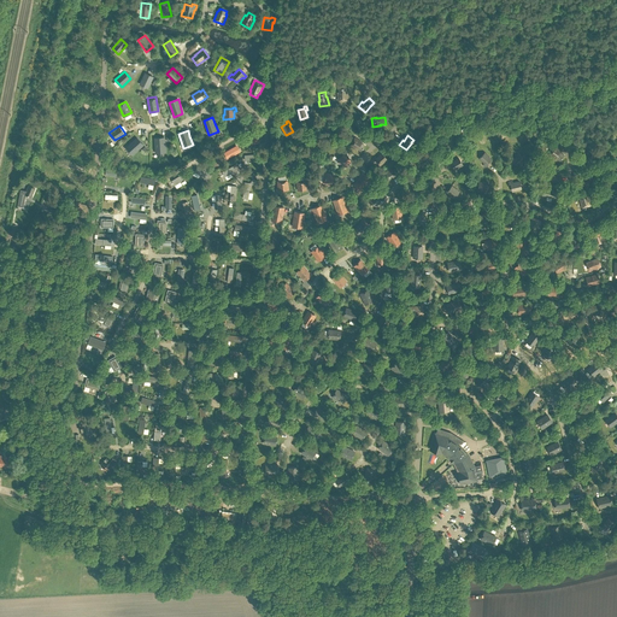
[(245,146),(259,142),(258,136),(244,139),(245,146)]
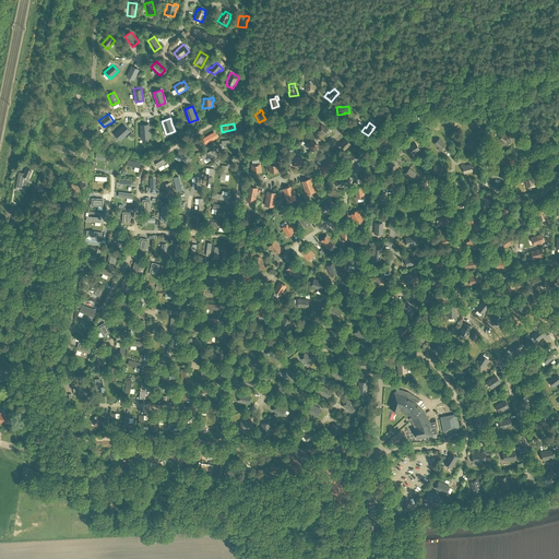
[(120,140),(126,134),(130,131),(125,125),(114,133),(120,140)]
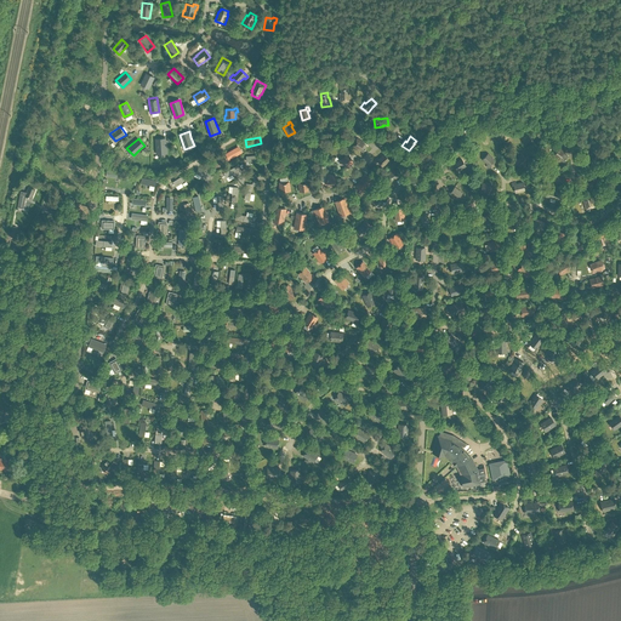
[(166,153),(166,144),(165,138),(155,138),(157,154),(166,153)]
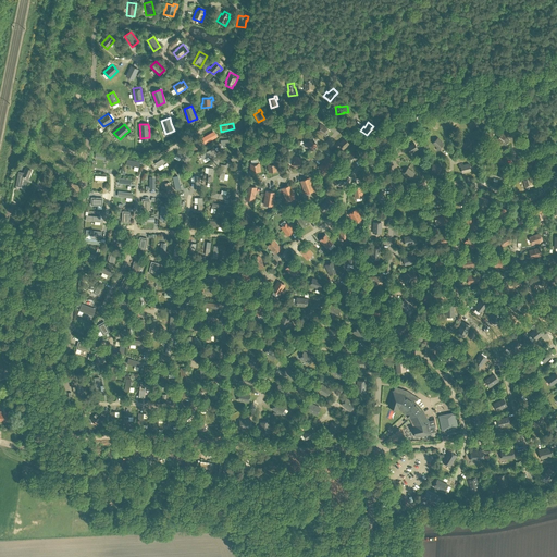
[(326,137),(330,132),(324,128),(324,127),(321,124),(316,132),(322,135),(323,135),(326,137)]
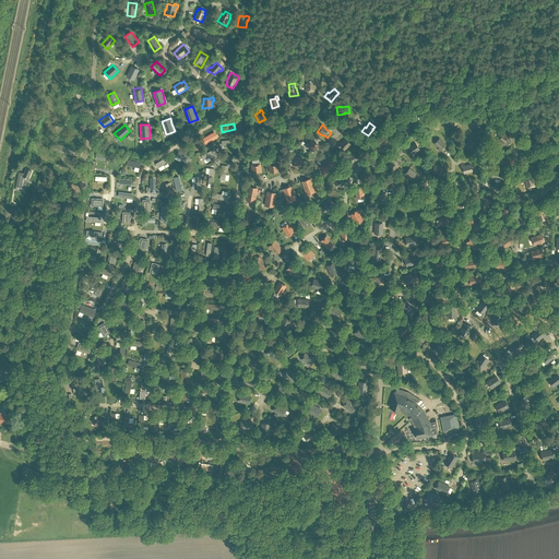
[(206,144),(218,138),(215,131),(203,139),(206,144)]
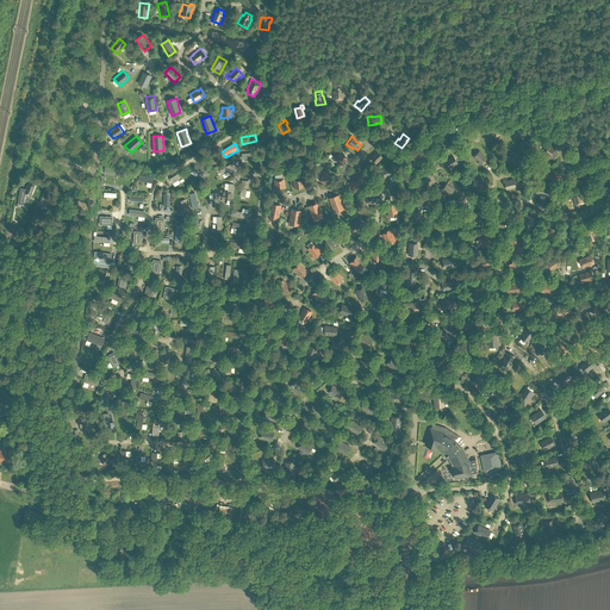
[(554,159),(558,154),(552,149),(552,148),(547,145),(542,153),(549,157),(549,156),(554,159)]
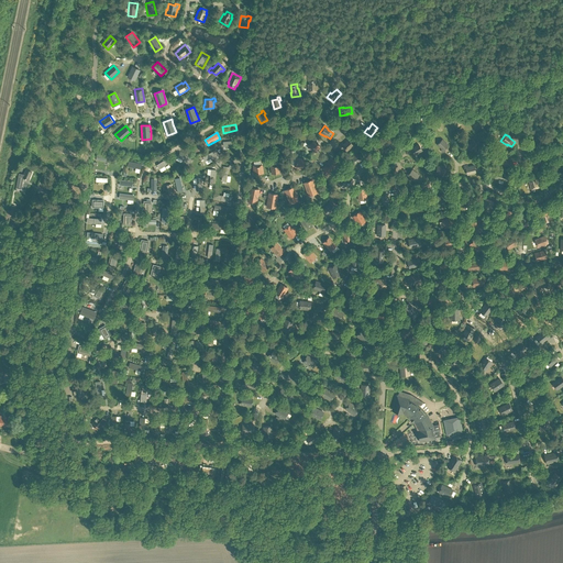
[(382,148),(392,143),(387,136),(377,142),(382,148)]
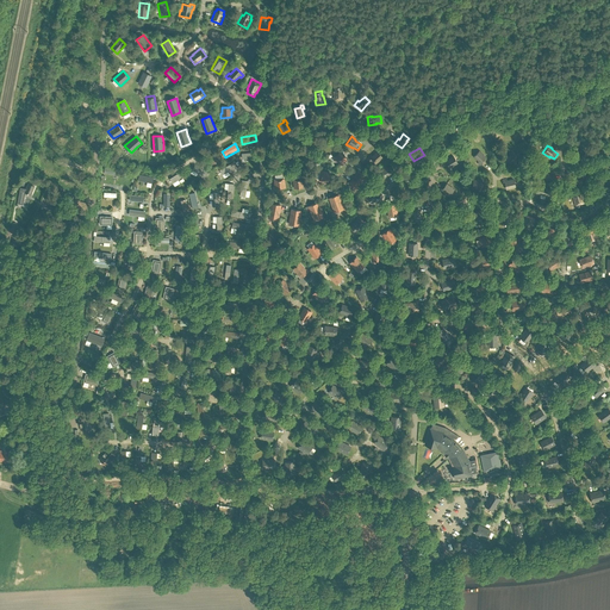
[(590,156),(584,149),(578,153),(577,151),(574,153),(576,155),(577,155),(580,160),(585,156),(586,159),(590,156)]
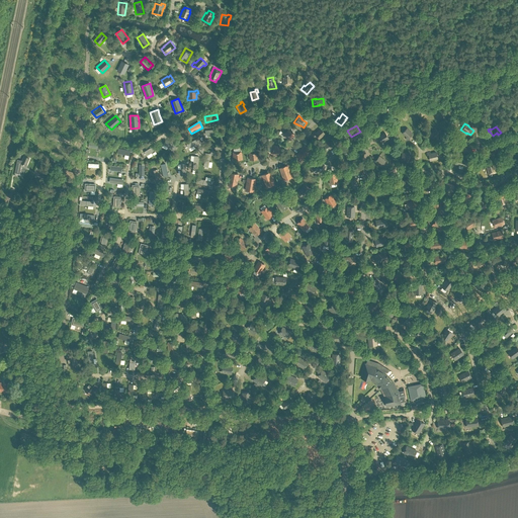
[(289,140),(295,136),(290,128),(284,134),(289,140)]
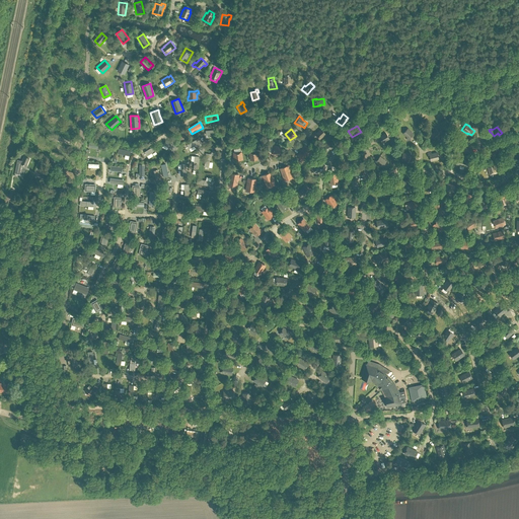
[(326,135),(321,129),(316,133),(315,132),(313,134),(315,136),(316,135),(319,139),(323,136),(324,137),(326,135)]
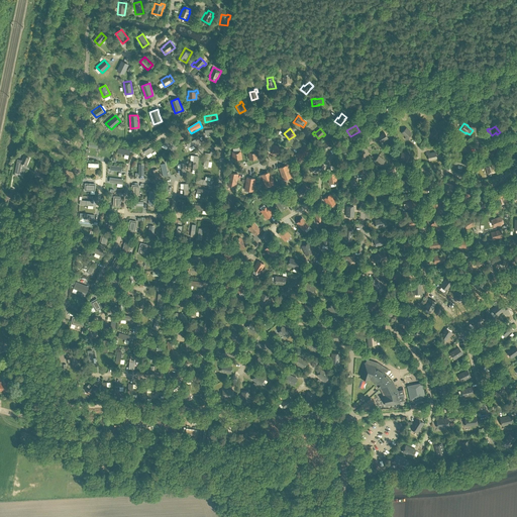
[(407,140),(409,138),(408,137),(412,133),(406,128),(402,133),(406,136),(405,138),(407,140)]
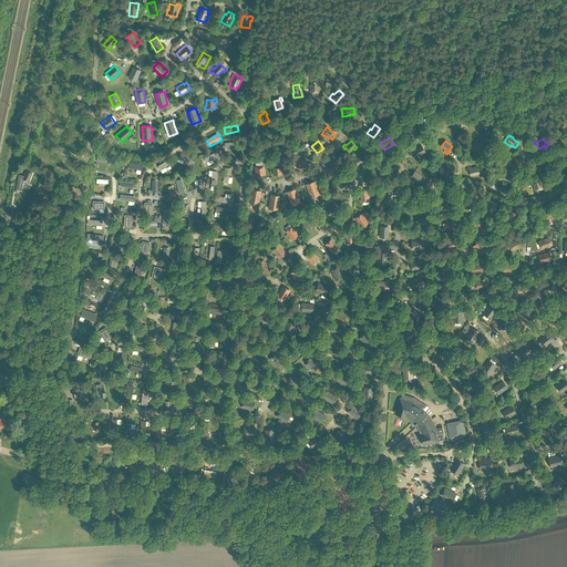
[(482,147),(477,142),(472,146),(471,145),(468,147),(471,150),(472,148),(475,153),(482,147)]
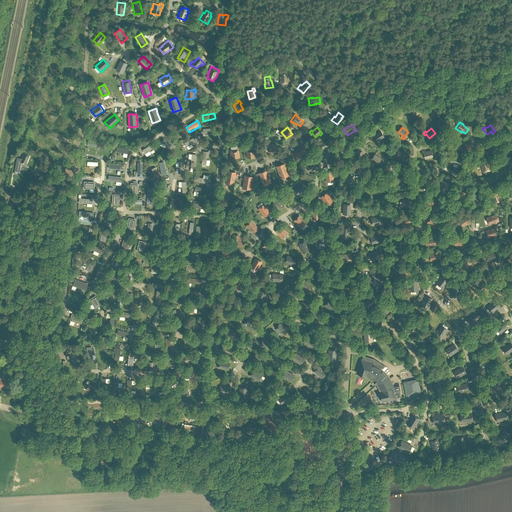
[(384,137),(381,131),(376,134),(375,133),(372,135),(373,137),(375,136),(377,141),(384,137)]
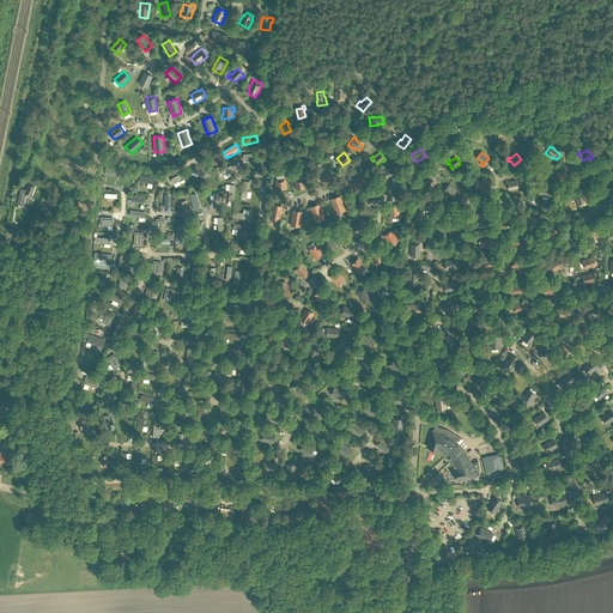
[(235,162),(220,170),(224,175),(237,167),(235,162)]
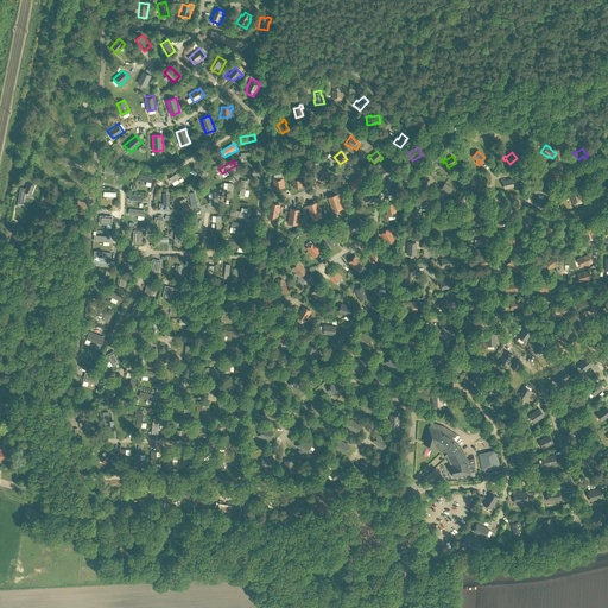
[(195,164),(191,169),(207,177),(209,172),(195,164)]
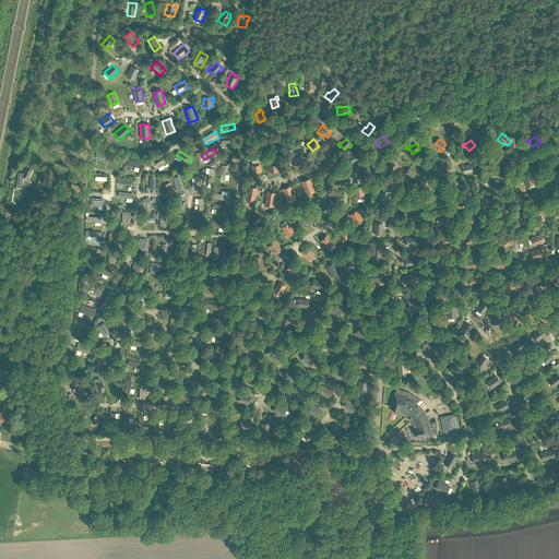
[(352,164),(361,158),(358,152),(348,156),(352,164)]
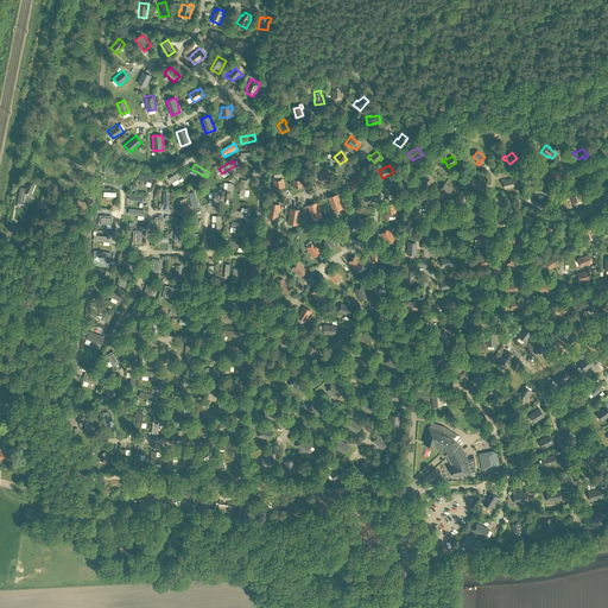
[(549,178),(549,176),(548,176),(549,169),(540,168),(539,175),(545,176),(545,178),(549,178)]
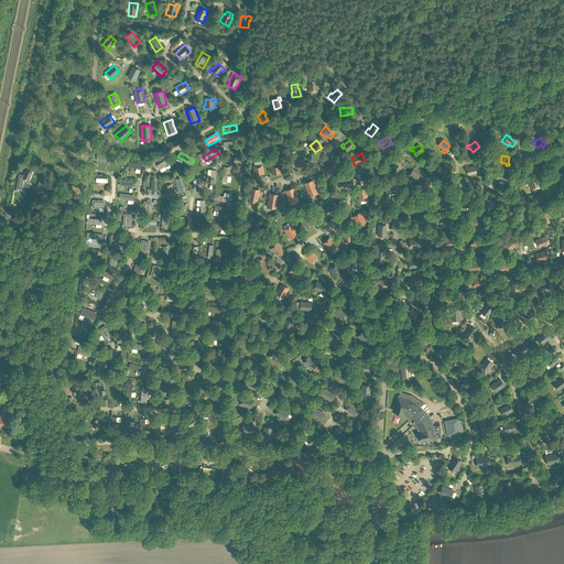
[(169,156),(156,164),(160,169),(172,161),(169,156)]
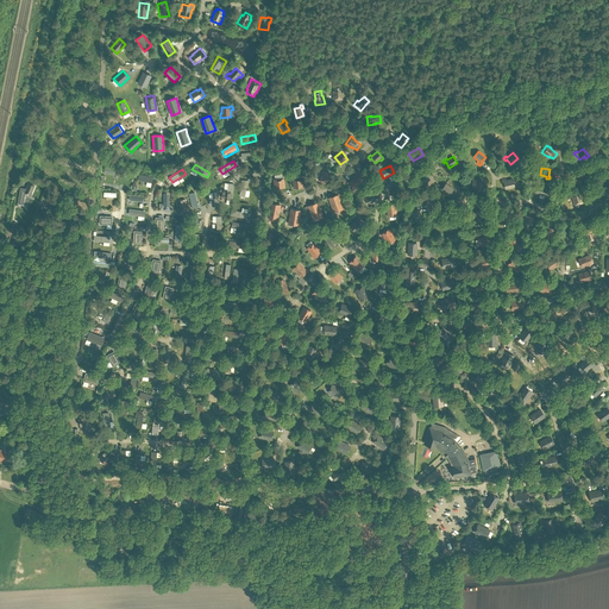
[(327,182),(330,173),(320,171),(319,181),(327,182)]
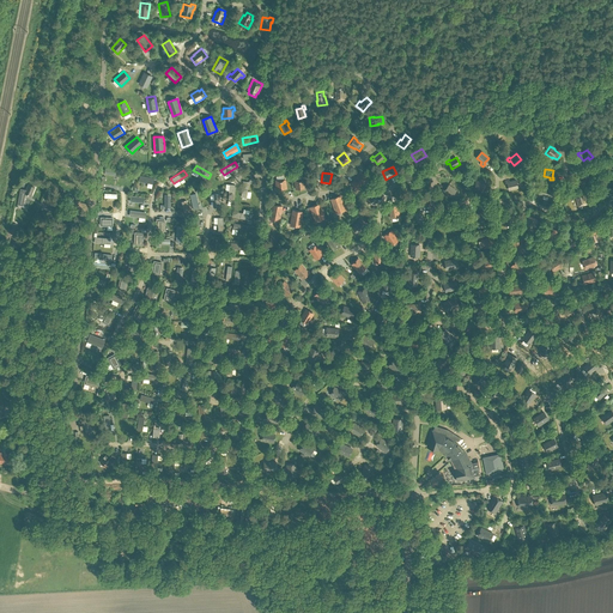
[(360,173),(352,184),(359,189),(368,177),(360,173)]
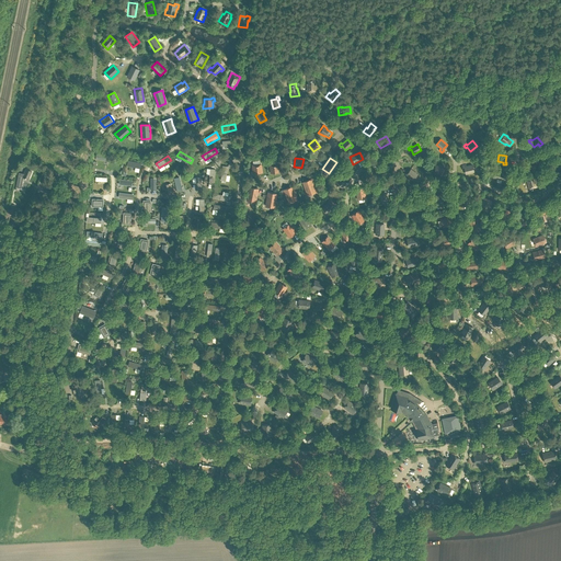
[(540,168),(537,159),(531,161),(530,160),(527,161),(528,163),(529,163),(531,169),(537,167),(538,169),(540,168)]
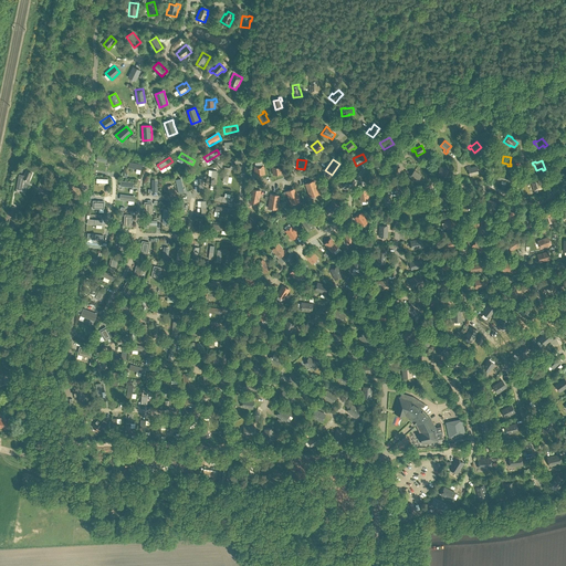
[(273,175),(282,174),(281,165),(272,166),(273,175)]
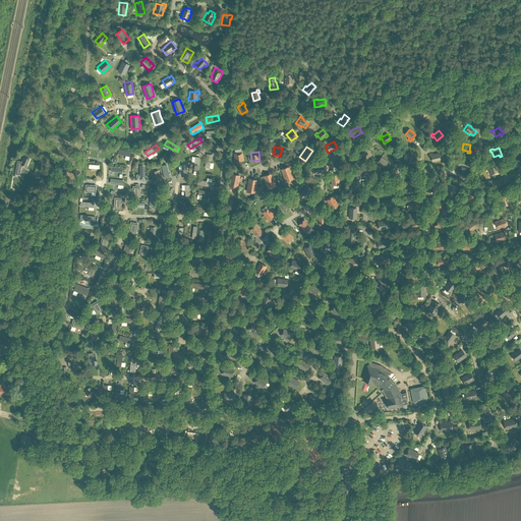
[(235,161),(243,160),(242,153),(234,154),(235,161)]
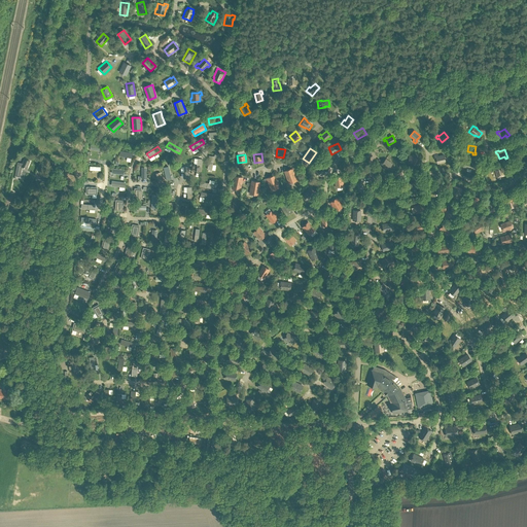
[(437,156),(437,154),(434,155),(435,159),(436,157),(437,164),(446,162),(444,155),(437,156)]
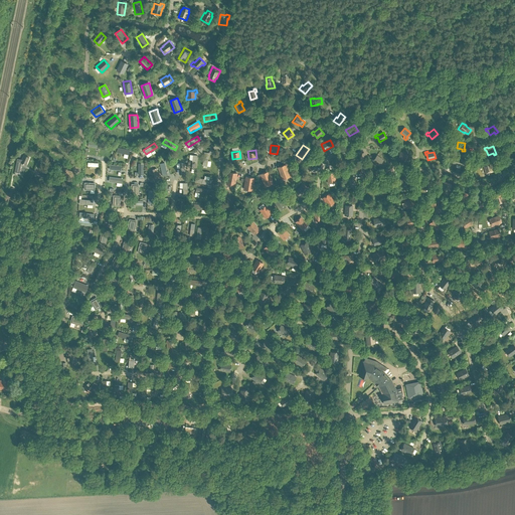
[(407,158),(407,152),(399,152),(399,159),(405,159),(405,160),(408,160),(408,158),(407,158)]
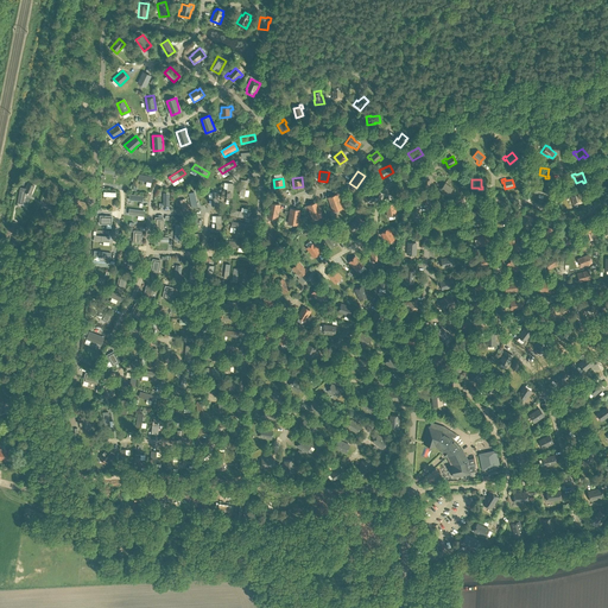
[(410,195),(420,189),(416,182),(405,188),(410,195)]
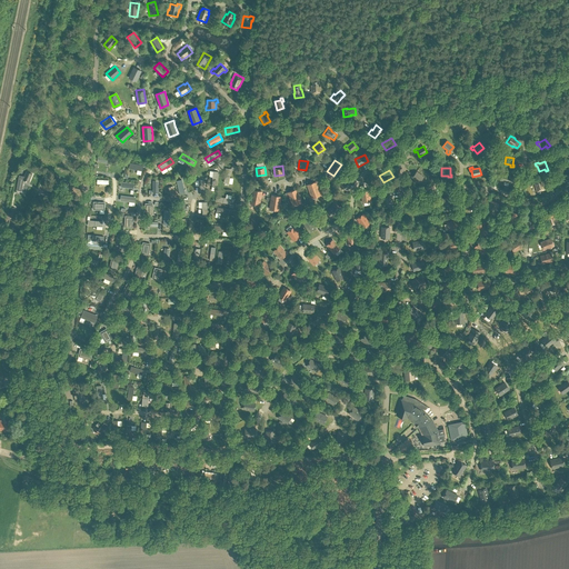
[(29,182),(33,173),(27,171),(25,177),(19,176),(16,189),(21,190),(23,180),(29,182)]
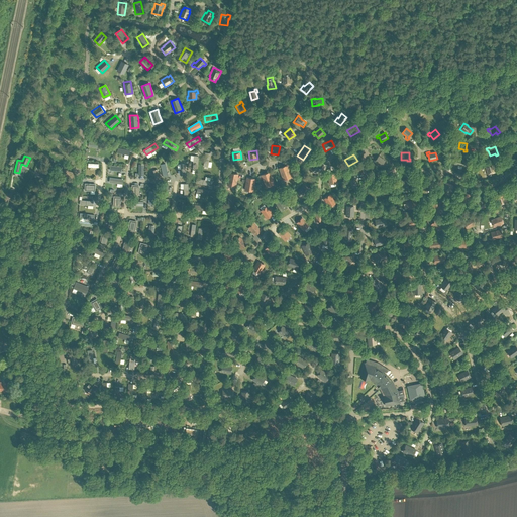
[(385,161),(379,156),(376,161),(375,160),(373,162),(376,164),(377,163),(381,166),(385,161)]
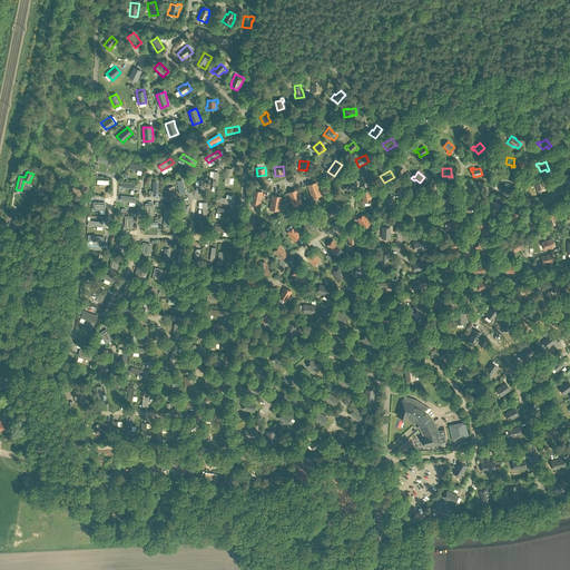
[(513,184),(516,177),(503,173),(501,180),(513,184)]
